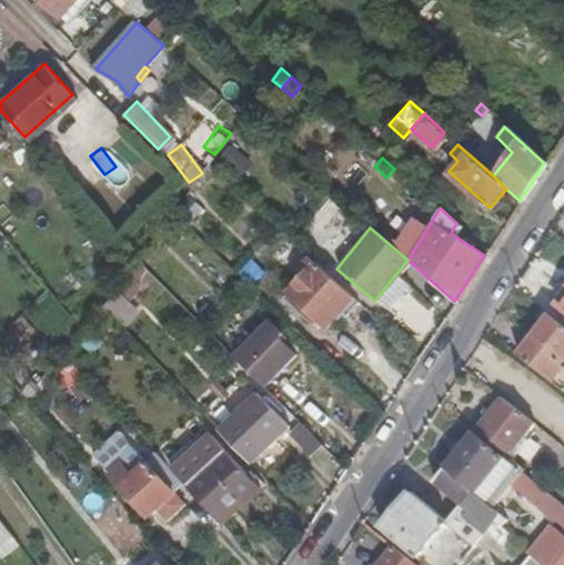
[(245,255),(234,271),(251,282),(261,268),(245,255)]
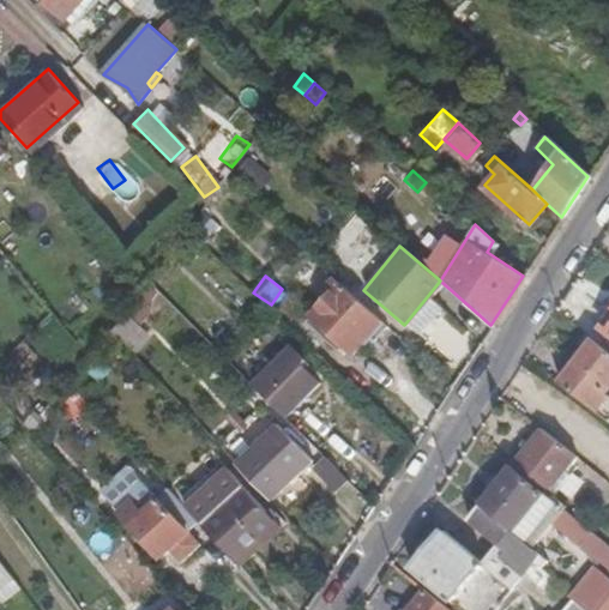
[(345,360),(380,321),(333,277),(321,290),(327,296),(306,321),(345,360)]
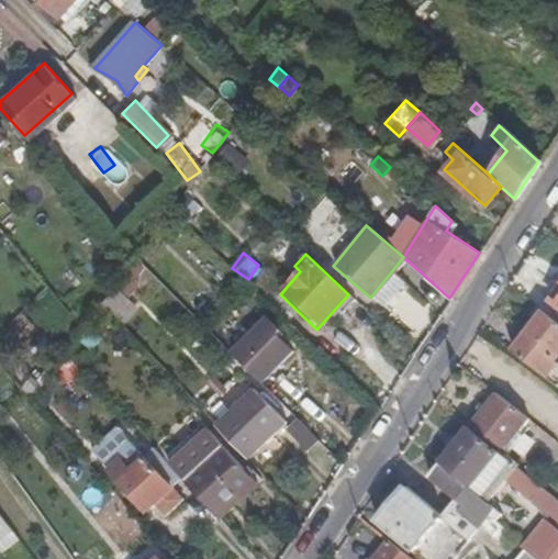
[(134,280),(124,272),(110,291),(120,299),(134,280)]
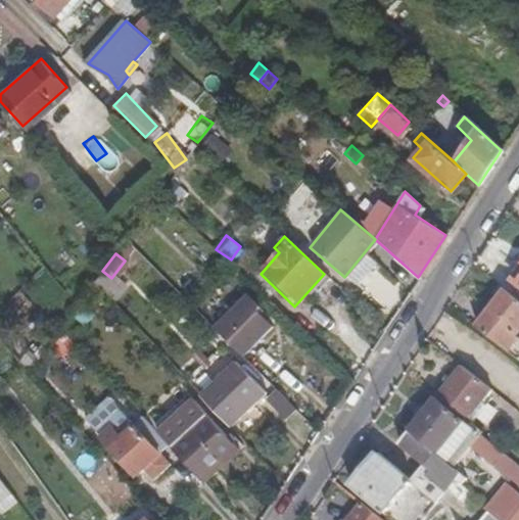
[(102,271),(95,282),(111,299),(122,286),(111,278),(102,271)]
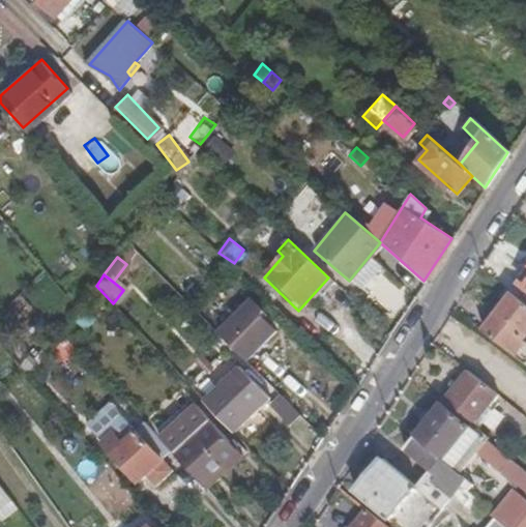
[(483,327),(525,361),(525,360),(525,300),(506,285),(502,290),(507,294),(483,327)]
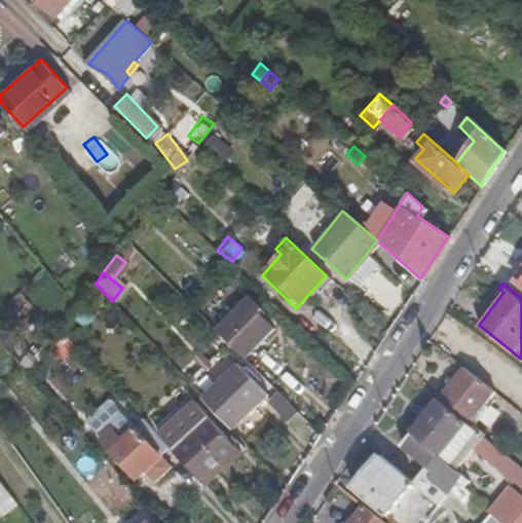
[(215,330),(244,358),(272,329),(257,312),(261,308),(250,295),(215,330)]
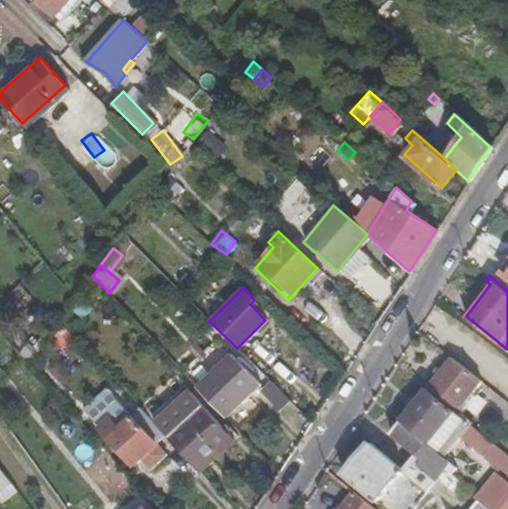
[(75,299),(68,308),(78,315),(84,306),(75,299)]
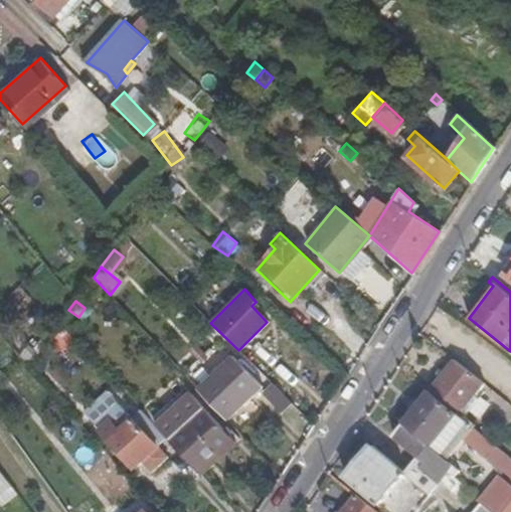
[(47,343),(62,350),(70,334),(55,326),(47,343)]
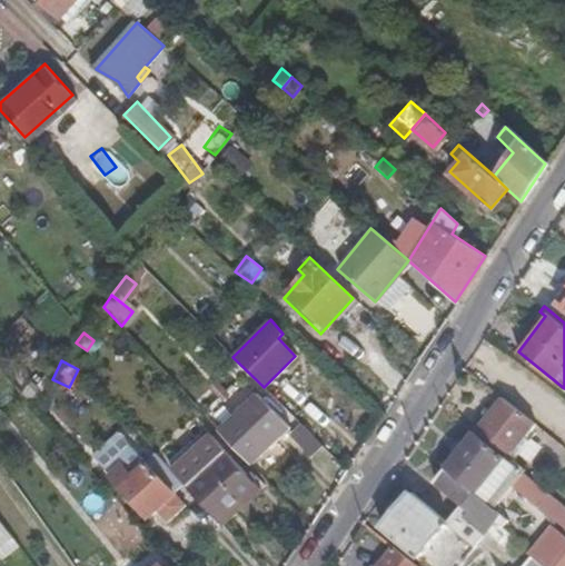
[(218,430),(249,463),(285,426),(255,395),(218,430)]
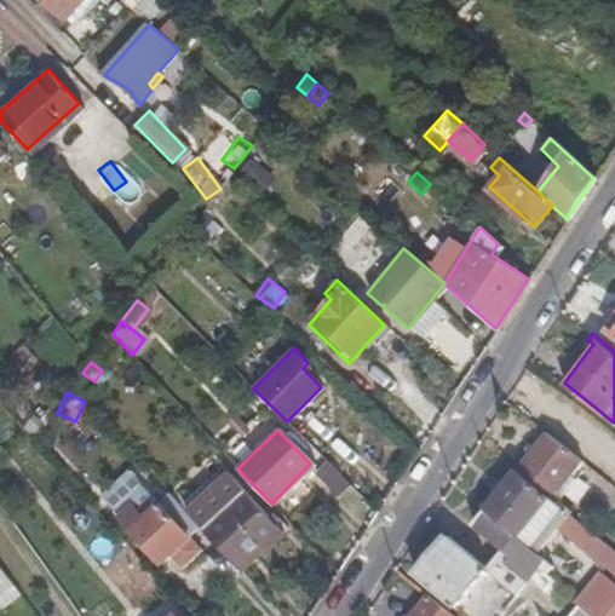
[(546,430),(517,466),(551,495),(581,458),(546,430)]
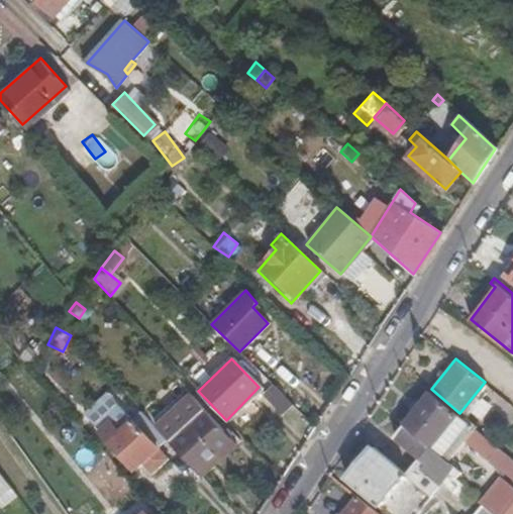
[(281,415),(292,404),(272,385),(262,395),(281,415)]
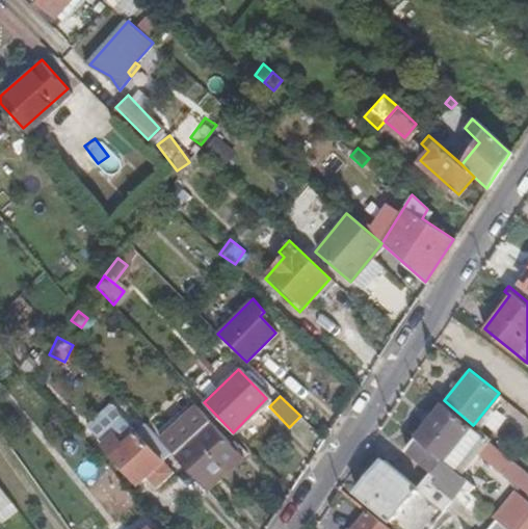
[(473,425),(444,400),(405,446),(431,468),(417,485),(383,456),(355,490),(400,528),(424,528),(453,495),(465,505),(470,499),(458,490),(464,482),(469,488),(474,482),(445,458),(473,425)]
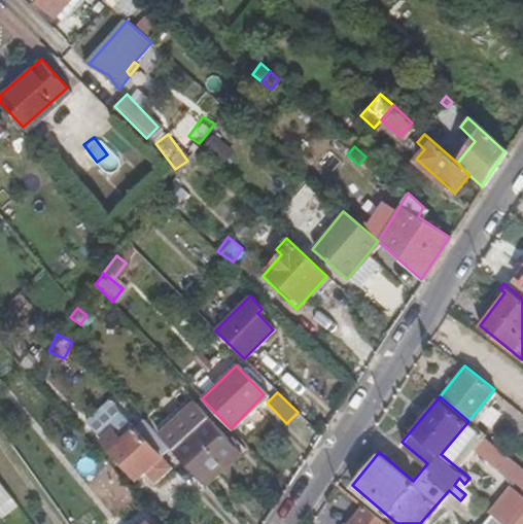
[(142,417),(133,426),(107,398),(93,412),(92,411),(82,419),(99,438),(134,477),(141,469),(152,481),(168,465),(159,455),(168,446),(142,417)]
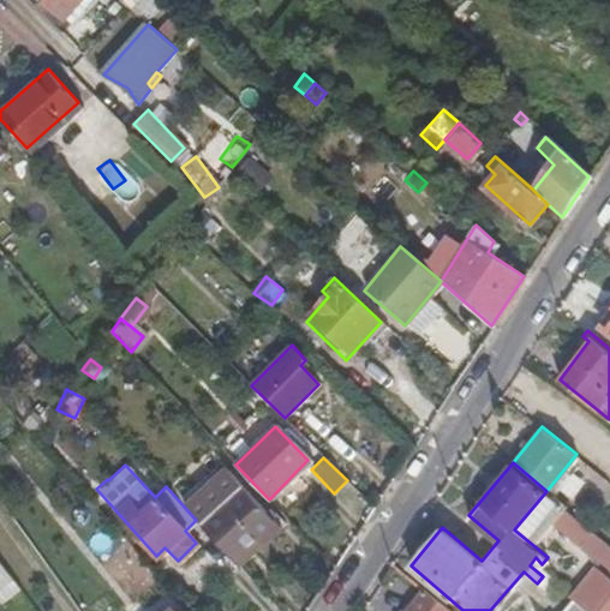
[(201,526),(237,564),(277,525),(241,486),(201,526)]
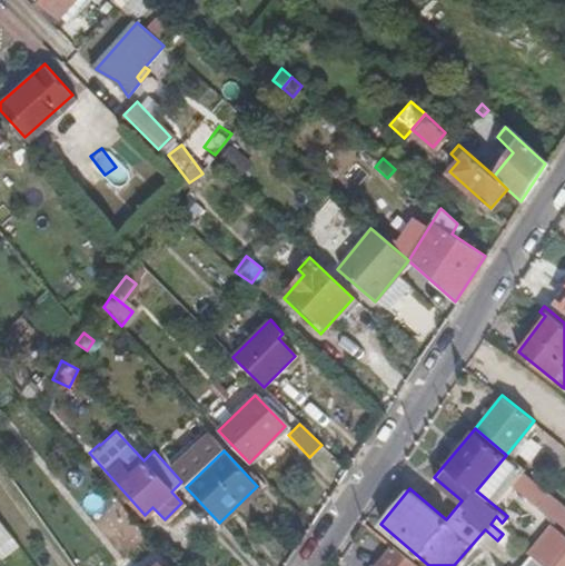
[(564,523),(564,503),(524,469),(515,482),(564,523)]
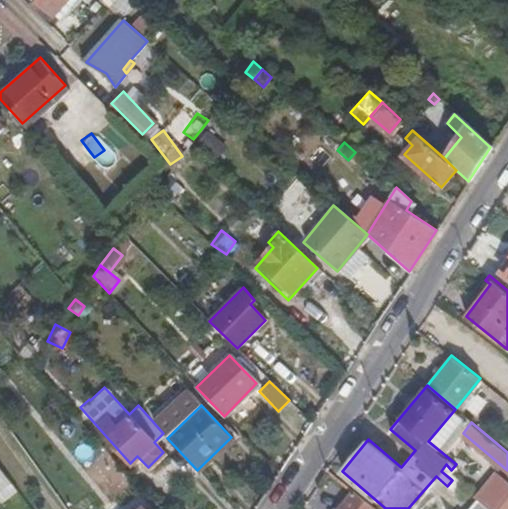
[(507,508),(507,481),(492,469),(473,493),(475,496),(463,508),(507,508)]
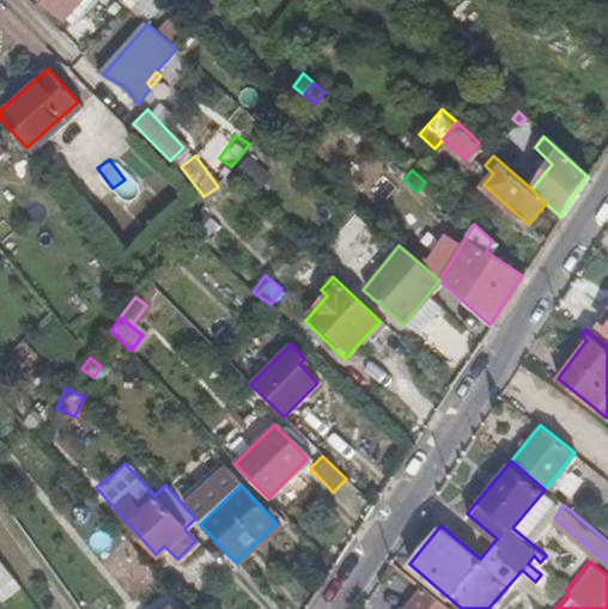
[(450,608),(423,585),(401,608),(450,608)]
